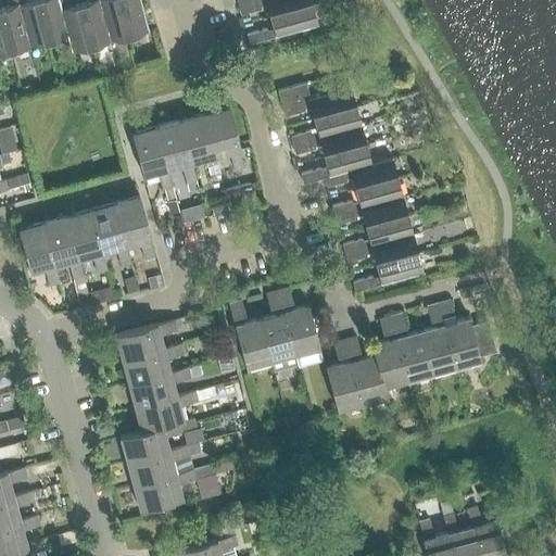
[(9,0),(11,4),(0,8),(0,12),(10,51),(29,46),(16,0),(9,0)]
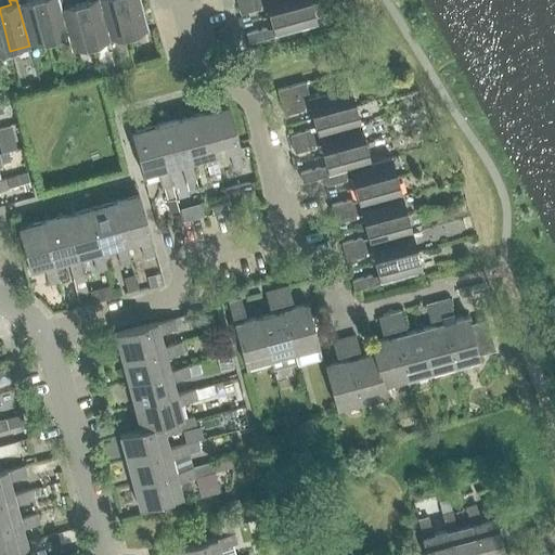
[(16,0),(29,46),(48,40),(37,0),(28,0),(24,1),(24,0),(16,0)]
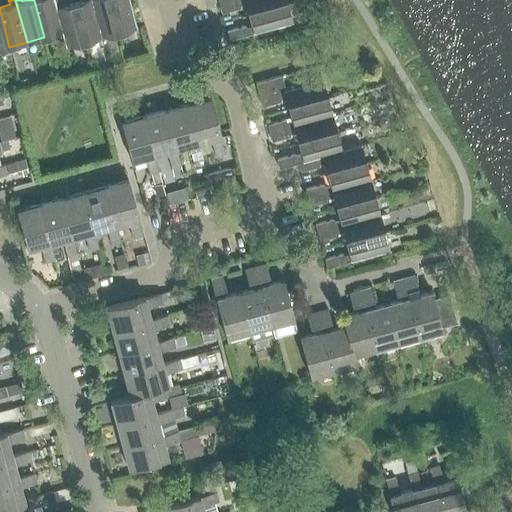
[(34,0),(44,37),(61,33),(62,32),(52,0),(34,0)]
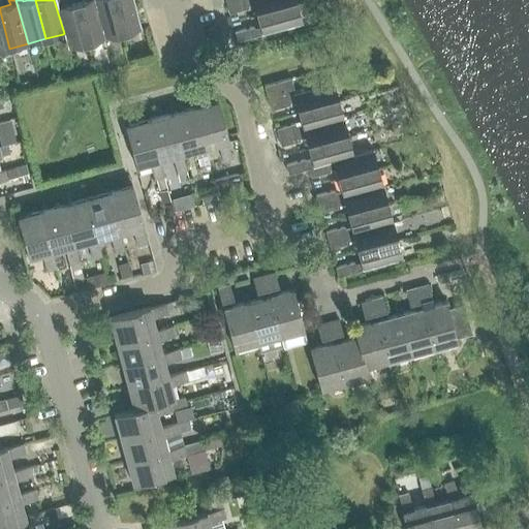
[(63,0),(54,0),(64,33),(63,34),(67,49),(86,43),(75,3),(63,6),(62,1),(64,0),(63,0)]
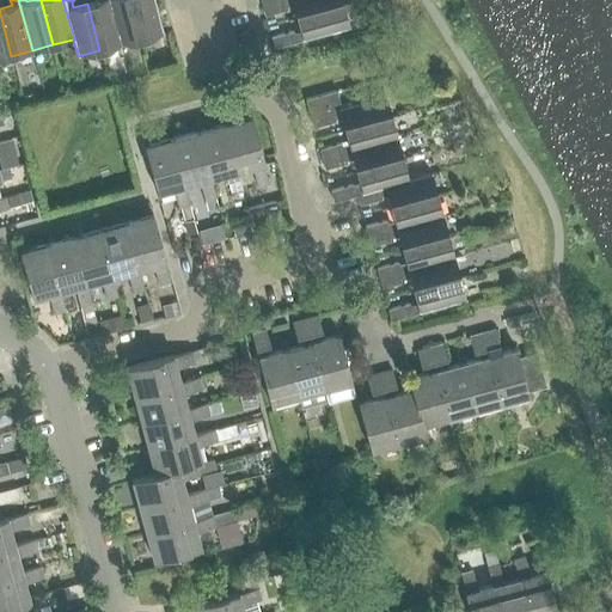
[(99,0),(101,0),(87,4),(99,50),(121,44),(108,0),(99,0)]
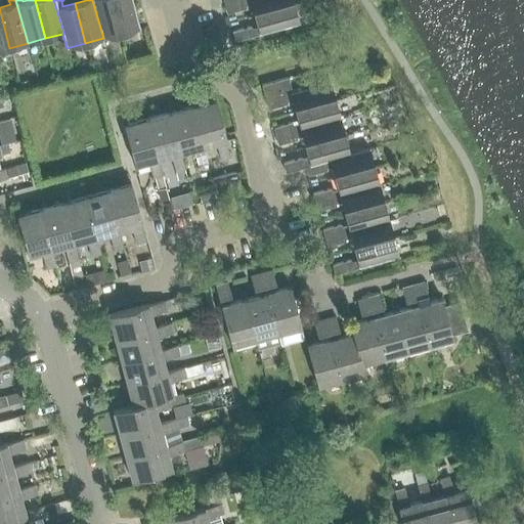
[(92,0),(103,38),(121,34),(112,0),(92,0)]
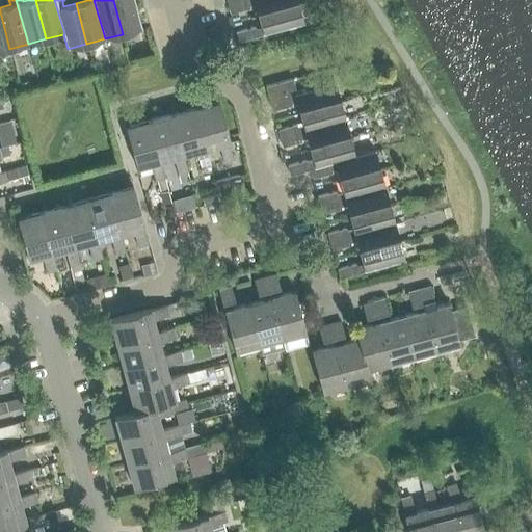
[(113,0),(123,34),(141,29),(133,0),(113,0)]
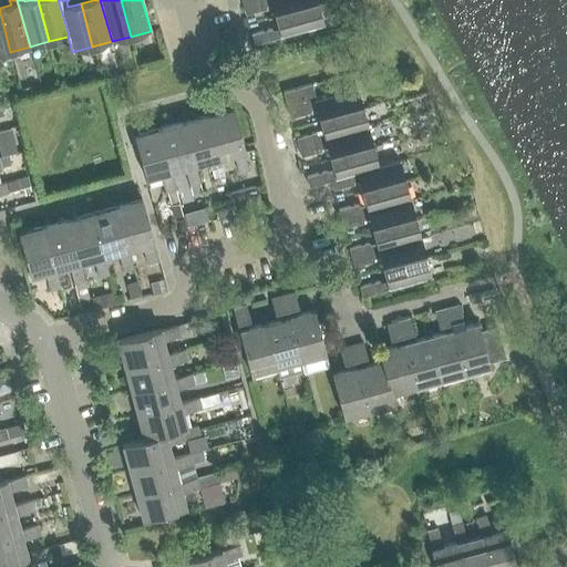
[(271,4),(275,17),(318,6),(316,0),(260,0),(243,4),(245,14),(266,9),(265,7),(271,4)]
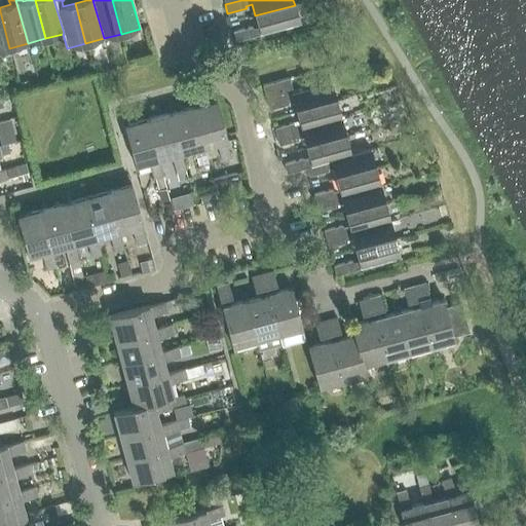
[(260,35),(284,28),(300,24),(295,5),(255,15),(258,28),(252,29),(252,27),(232,32),(235,41),(260,34),(260,35)]
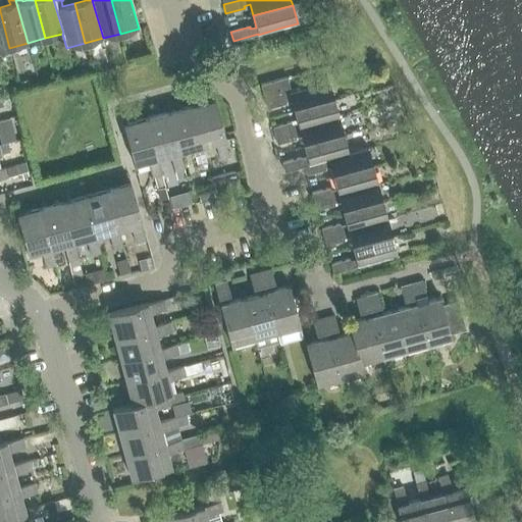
[(0,50),(9,48),(0,11),(0,50)]
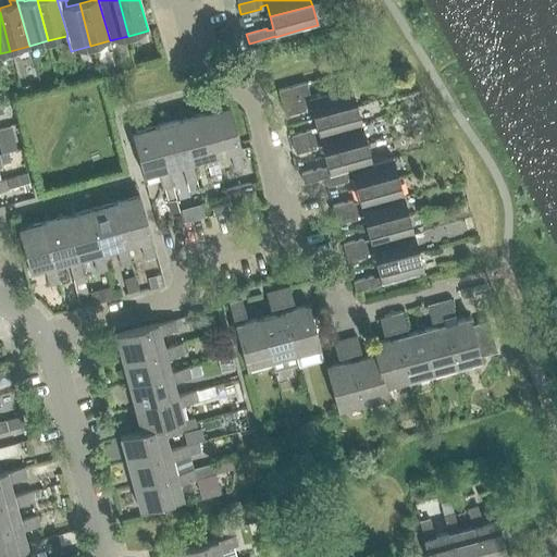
[(310,107),(313,119),(356,107),(350,87),(310,98),(306,83),(277,90),(285,115),(305,110),(305,108),(310,107)]
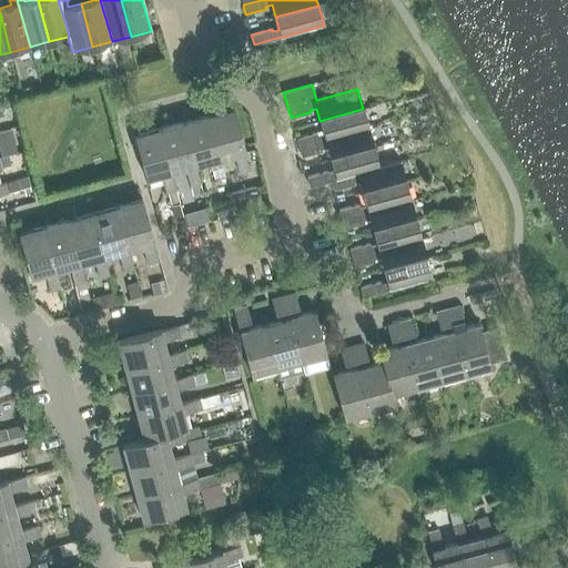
[(233,109),(208,115),(220,159),(234,155),(239,173),(250,170),(244,152),(245,152),(233,109)]
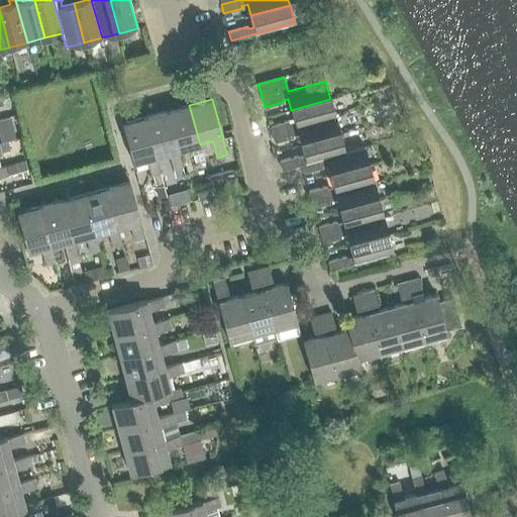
[(270,126),(272,134),(335,117),(330,99),(291,110),(294,121),(289,123),(288,121),(270,126)]
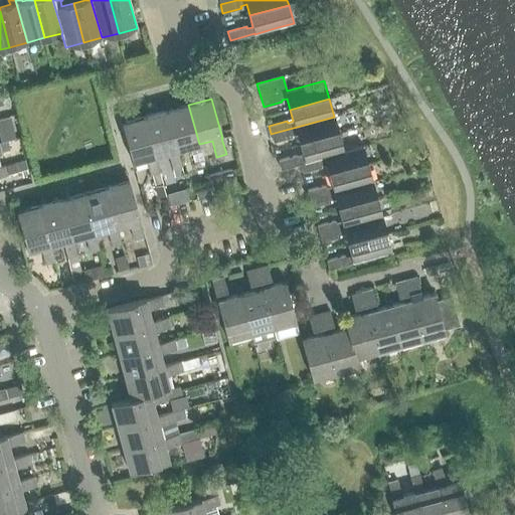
[(188,105),(166,111),(177,150),(190,147),(194,163),(203,160),(199,144),(188,105)]
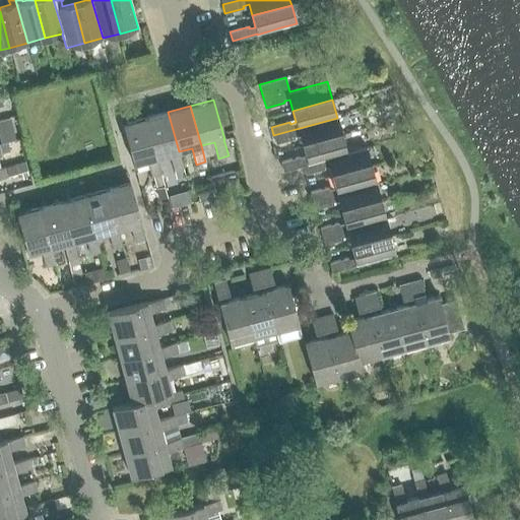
[(168,112),(145,118),(156,157),(170,154),(174,171),(184,168),(179,151),(168,112)]
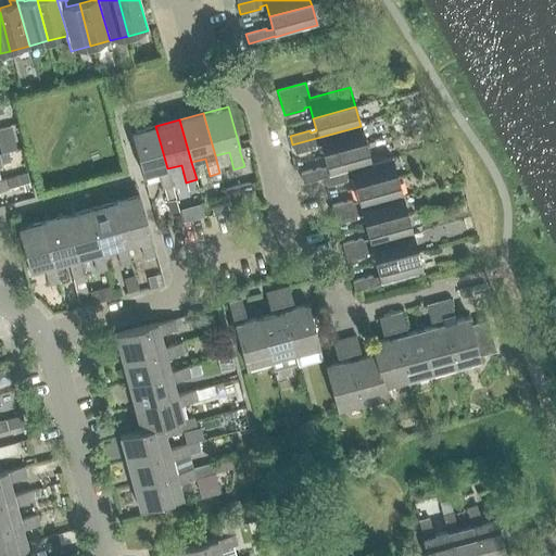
[(0,137),(12,134),(10,126),(0,128),(0,137)]
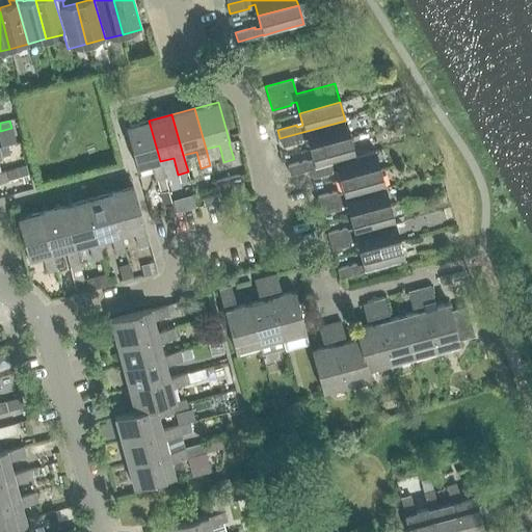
[(149,121),(125,127),(136,167),(150,164),(155,181),(156,180),(164,178),(160,161),(149,121)]
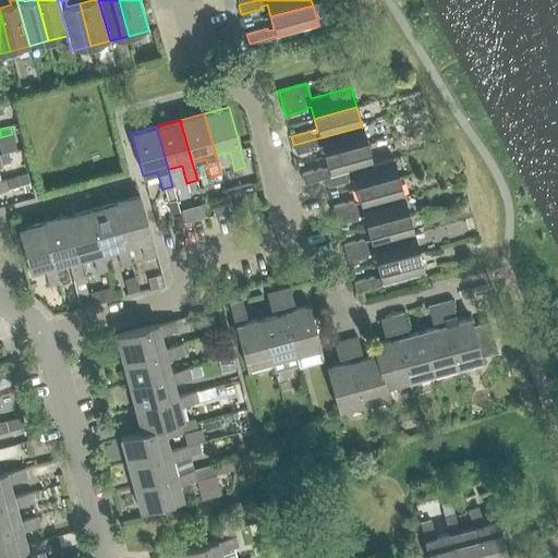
[(322,144),(325,156),(367,145),(362,126),(293,145),(295,154),(316,148),(315,146),(322,144)]
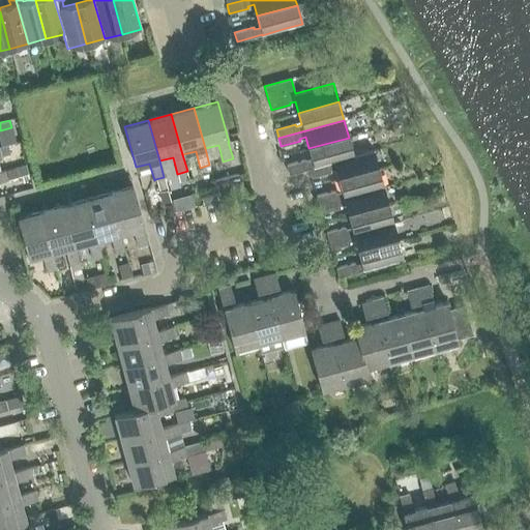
[(286,165),(289,174),(308,169),(308,168),(353,155),(349,138),(308,148),(312,160),(305,162),(305,159),(286,165)]
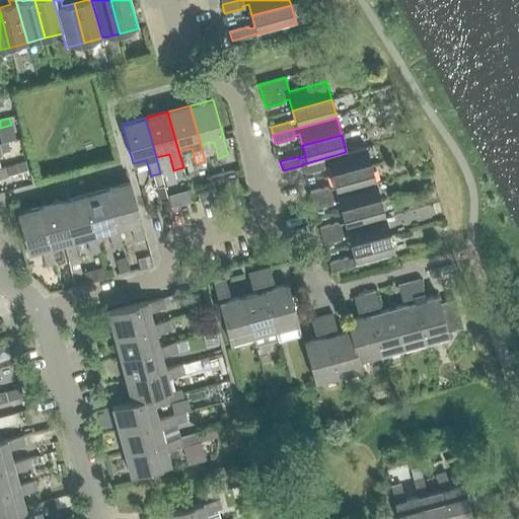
[(7,142),(0,144),(0,152),(1,154),(10,152),(7,142)]
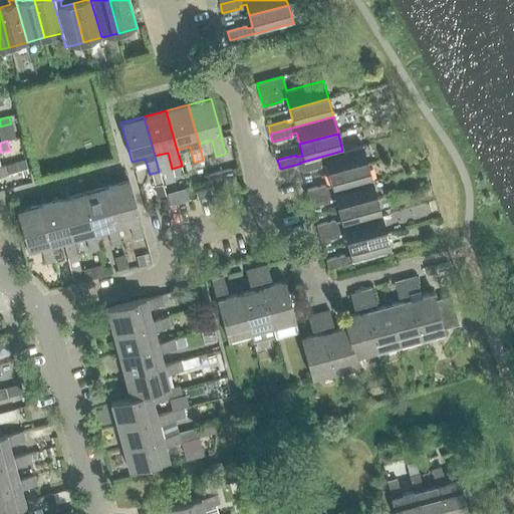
[(299,163),(299,164),(302,173),(320,168),(319,166),(325,165),(327,175),(367,164),(362,146),(342,151),(299,163)]
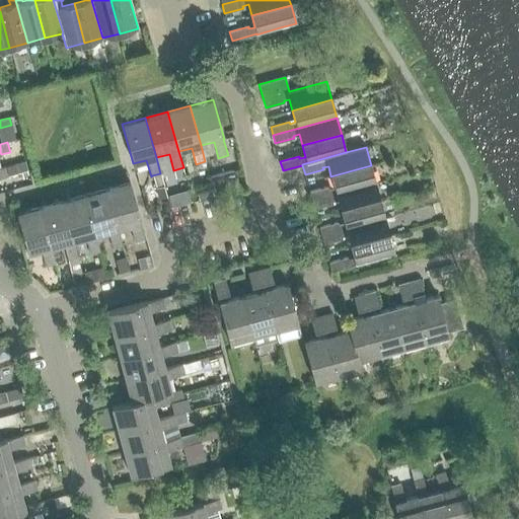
[(14,164),(4,167),(7,176),(17,173),(14,164)]
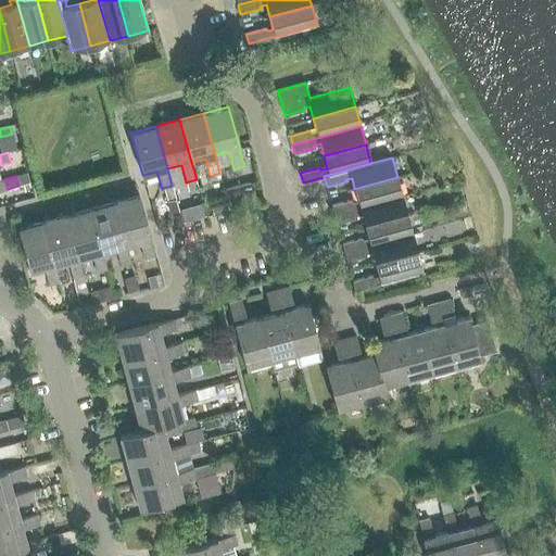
[(332,207),(335,214),(402,196),(397,177),(354,189),(358,202),(352,204),(352,202),(332,207)]
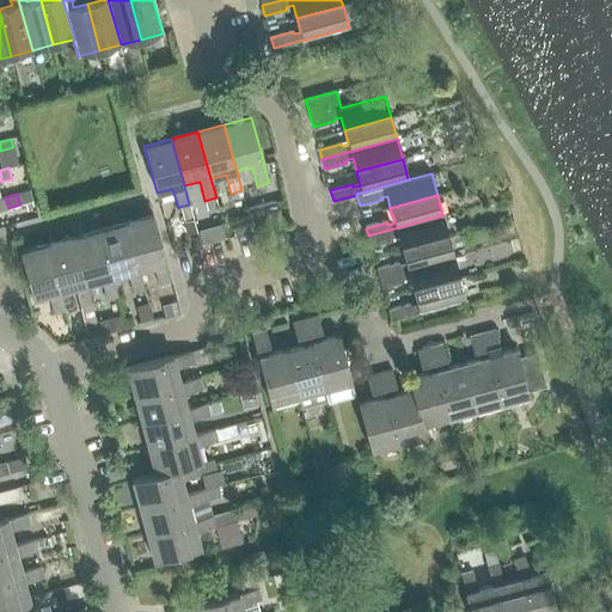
[(216,197),(204,201),(207,210),(219,208),(216,197)]
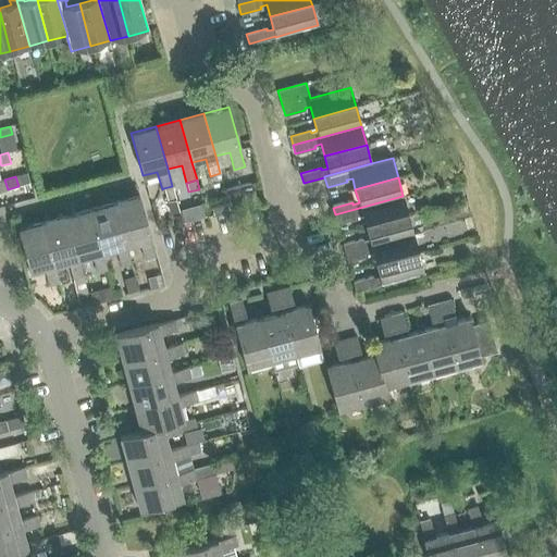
[(229,207),(230,209),(257,202),(251,183),(224,189),(225,194),(229,207)]
